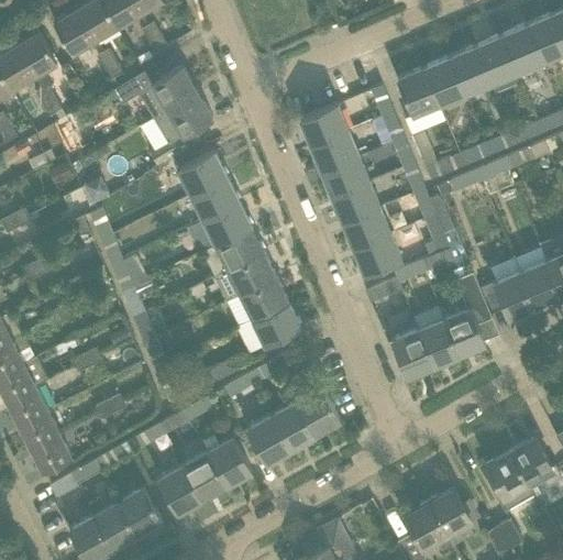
[(101,0),(88,0),(76,8),(95,40),(118,26),(101,0)]
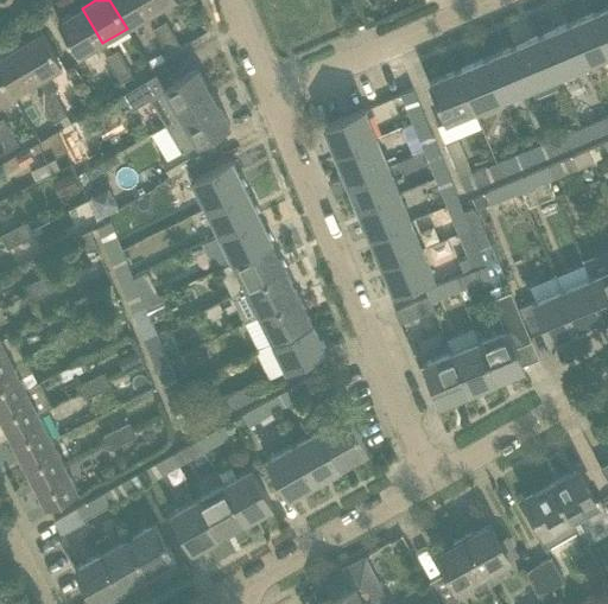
[(143,0),(109,0),(127,29),(151,14),(143,0)]
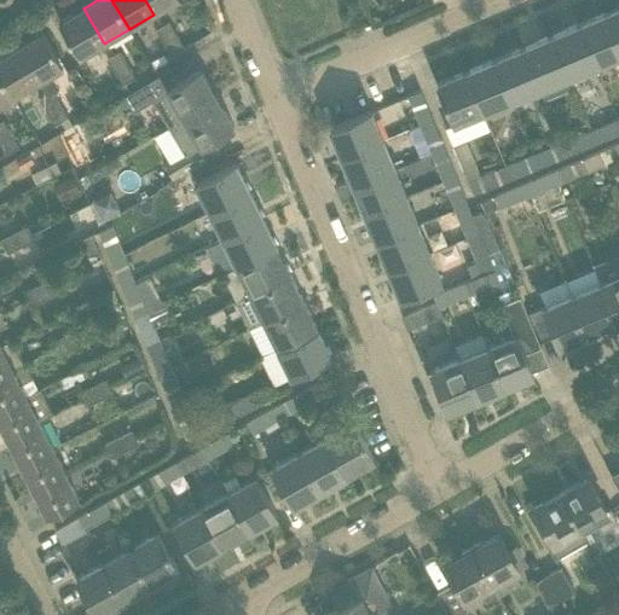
[(145,0),(154,15),(177,0),(145,0)]
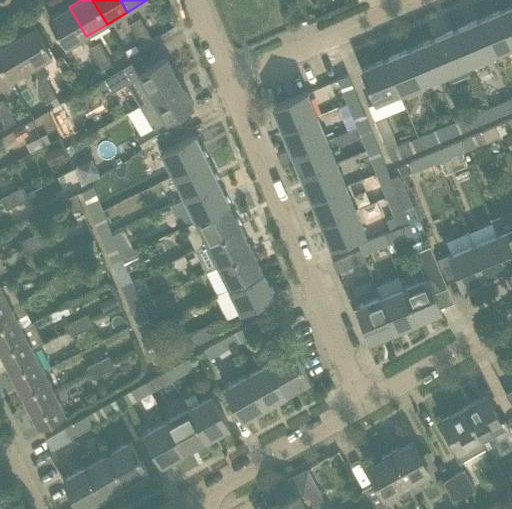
[(86,36),(69,7),(48,19),(65,48),(86,36)]
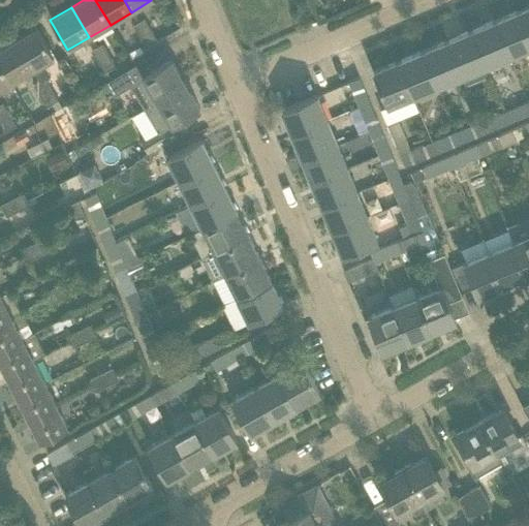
[(528,38),(528,7),(518,12),(528,38)]
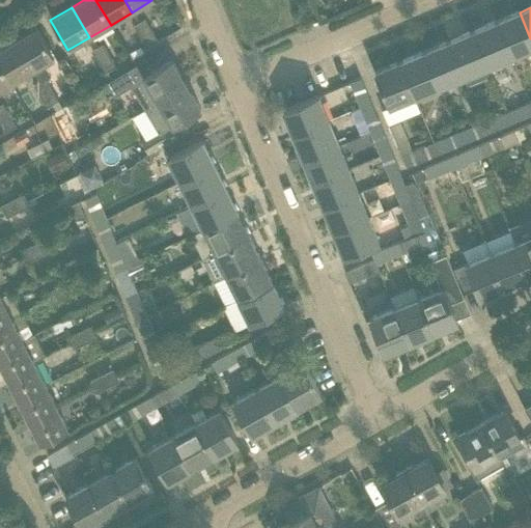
[(530,38),(520,12),(496,23),(510,58),(530,49),(530,38)]
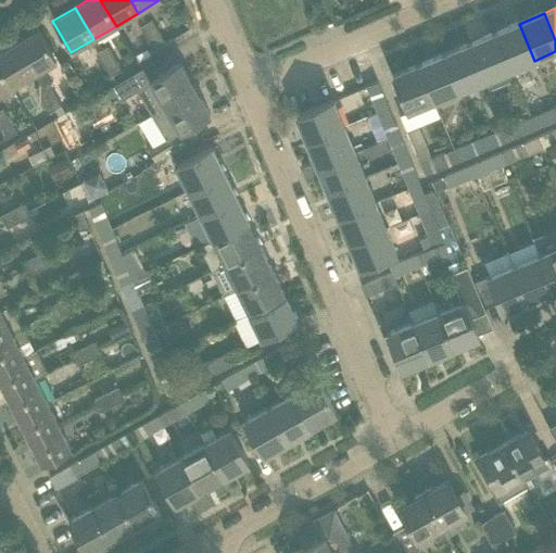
[(159,34),(152,23),(140,29),(147,41),(159,34)]
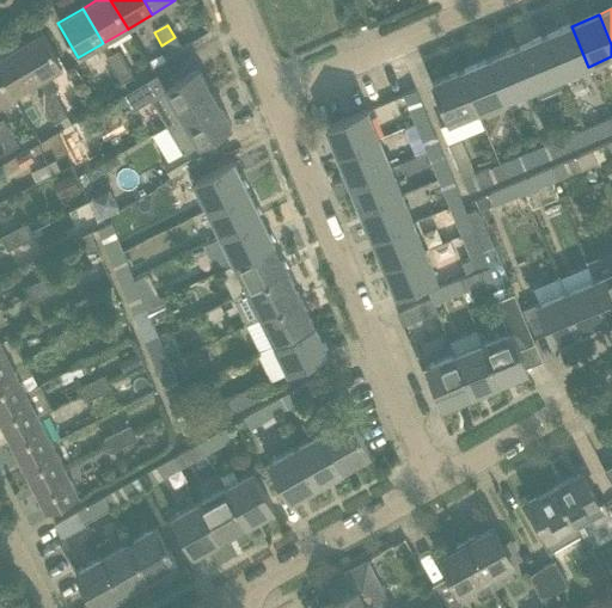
[(561,78),(588,67),(571,26),(544,37),(561,78)]
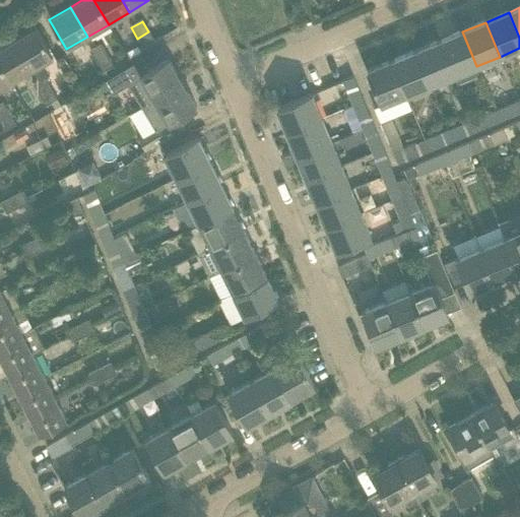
[(36,27),(13,41),(31,70),(53,57),(36,27)]
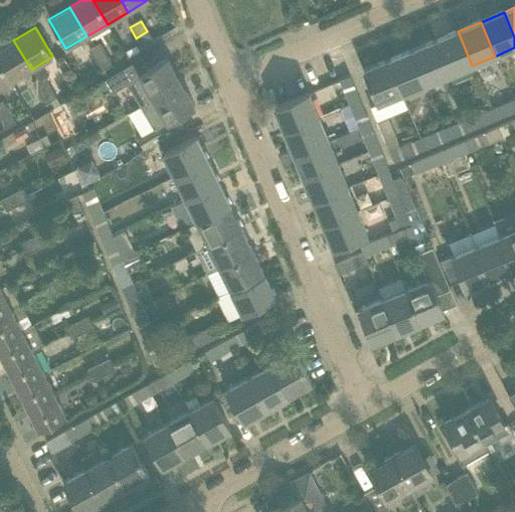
[(153,42),(147,31),(136,38),(143,48),(153,42)]
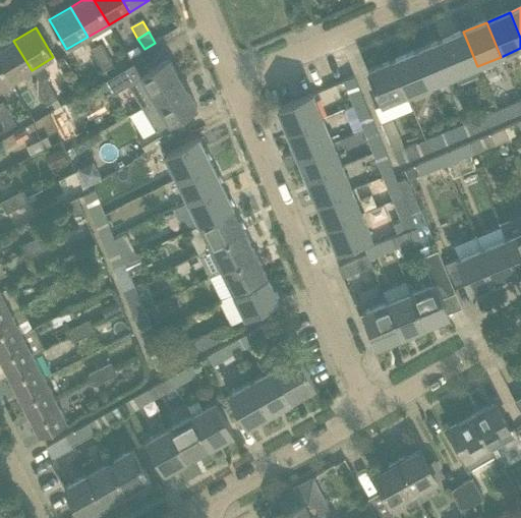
[(477,66),(463,32),(440,42),(454,76),(477,66)]
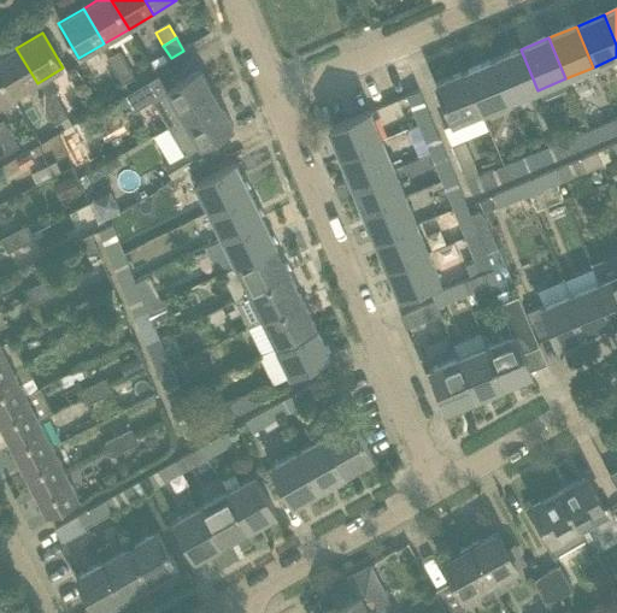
[(0,76),(12,98),(37,83),(16,48),(0,57),(0,76)]
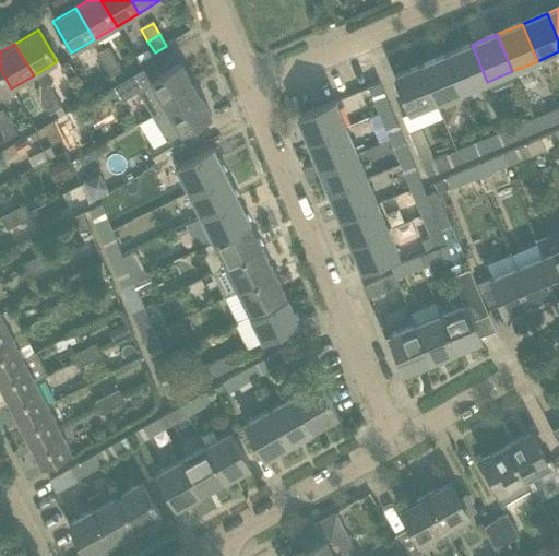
[(462,93),(487,82),(472,45),(447,56),(462,93)]
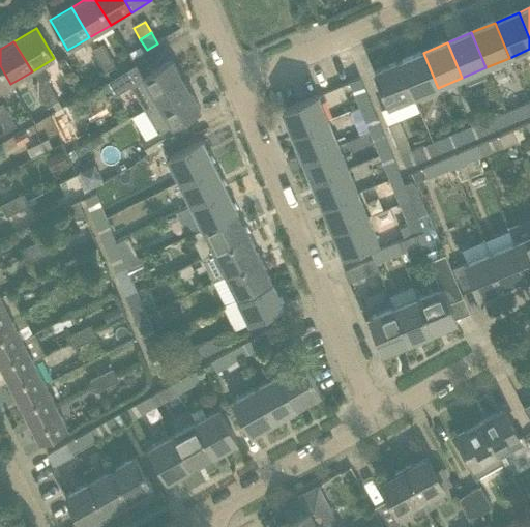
[(98,64),(109,57),(102,46),(91,53),(98,64)]
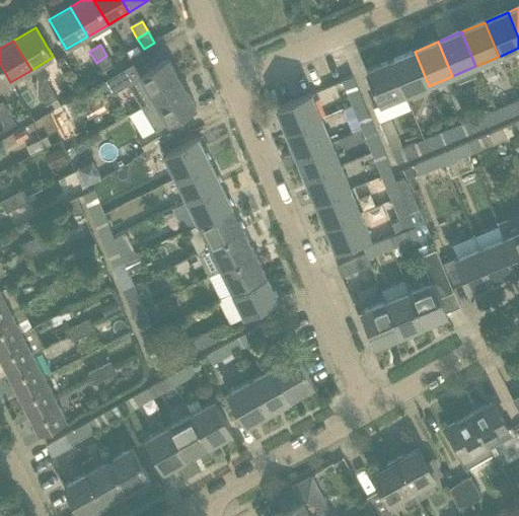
[(415,52),(390,62),(405,96),(429,86),(415,52)]
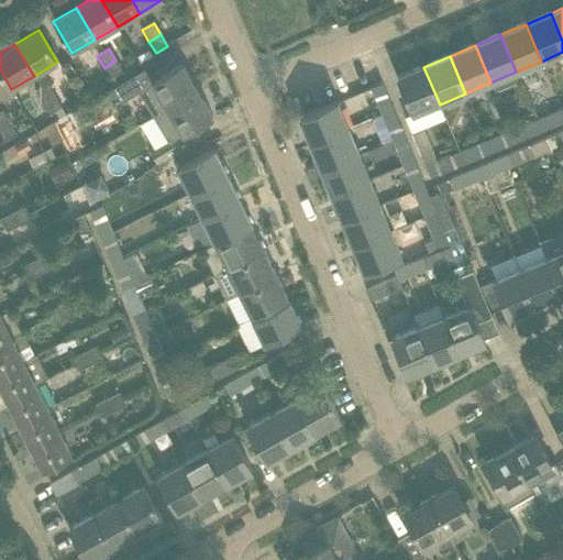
[(123,73),(116,61),(105,68),(111,79),(123,73)]
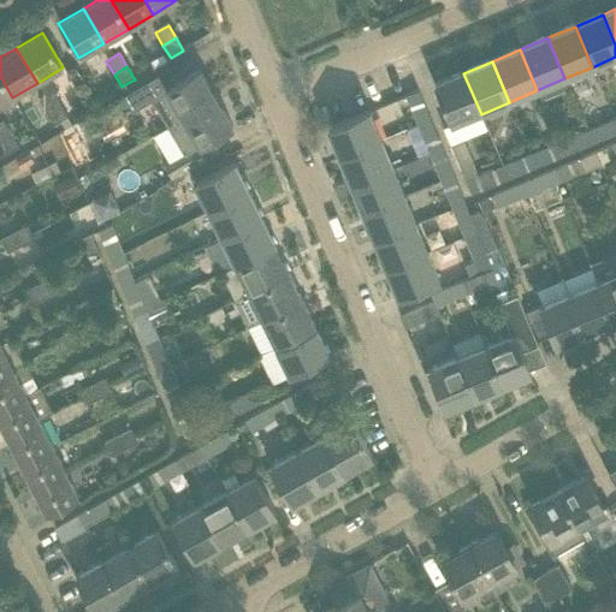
[(152,102),(169,129),(215,100),(199,72),(167,91),(167,93),(152,102)]
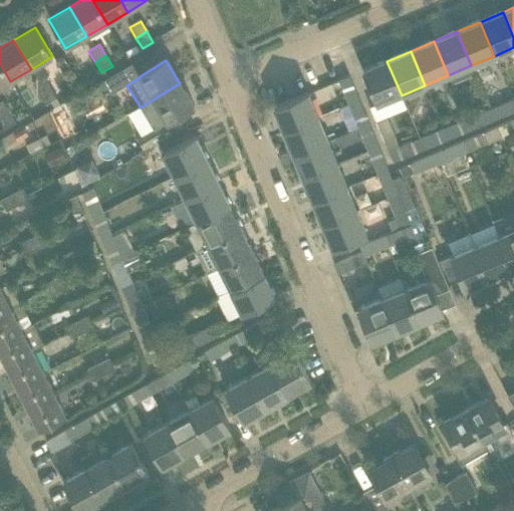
[(377,105),(402,95),(387,61),(362,71),(377,105)]
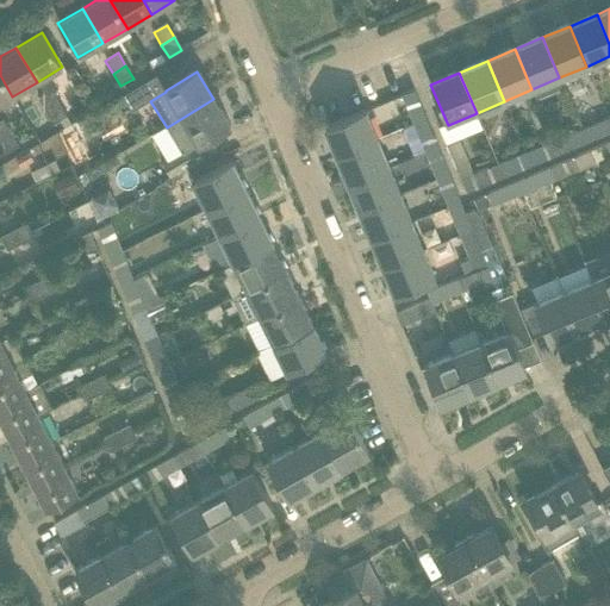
[(0,75),(0,104),(12,97),(0,75)]
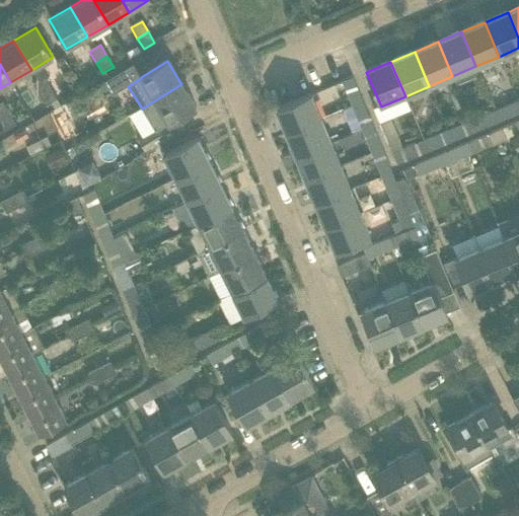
[(352,106),(362,102),(352,78),(342,82),(352,106)]
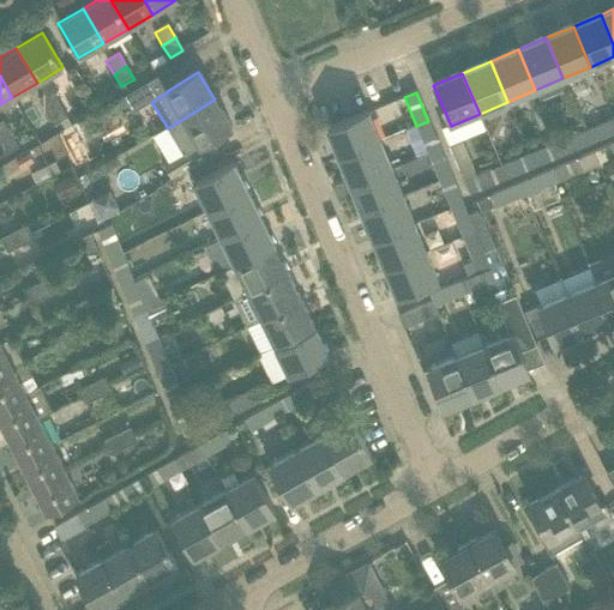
[(60,106),(52,94),(38,102),(47,114),(60,106)]
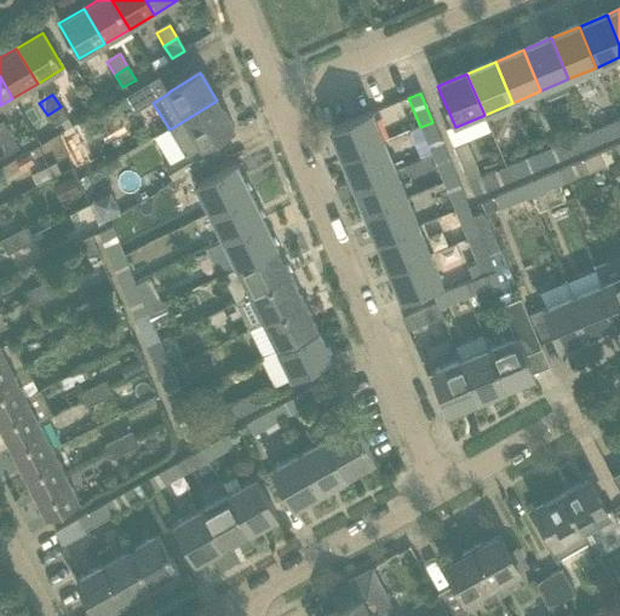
[(213,142),(234,130),(217,101),(170,130),(184,155),(165,167),(174,182),(219,154),(213,142)]
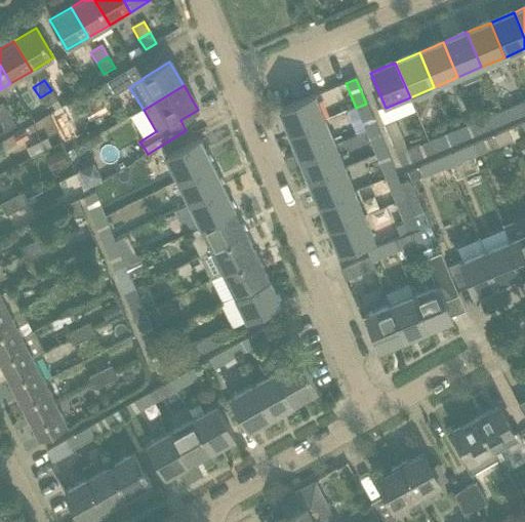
[(57,102),(51,90),(40,97),(46,108),(57,102)]
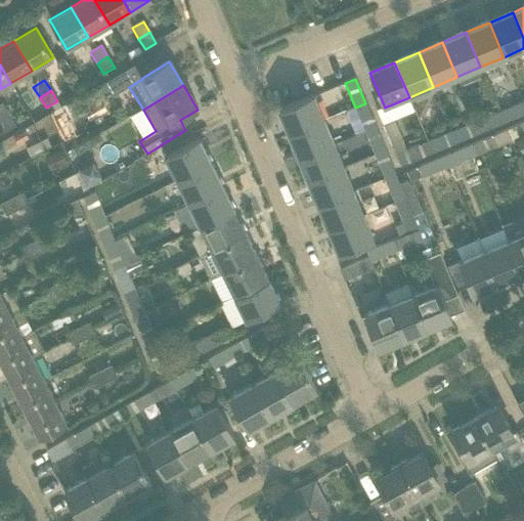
[(279,111),(290,135),(323,121),(313,96),(279,111)]
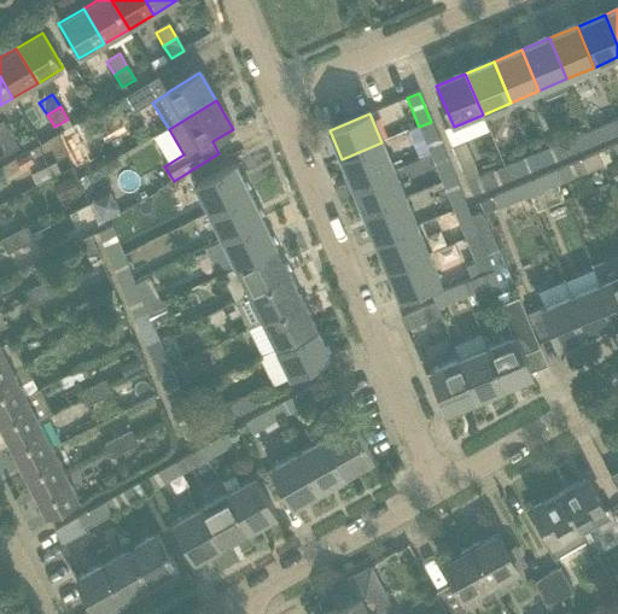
[(617,122),(617,121),(589,133),(595,146),(617,135),(617,122)]
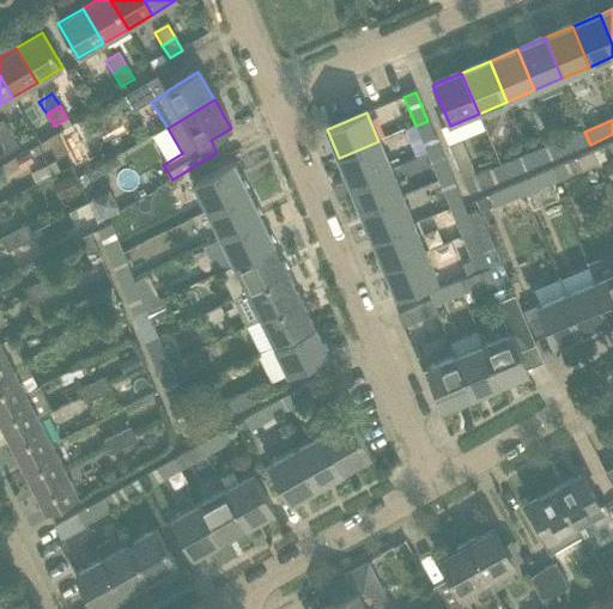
[(416,126),(426,153),(439,148),(428,121),(416,126)]
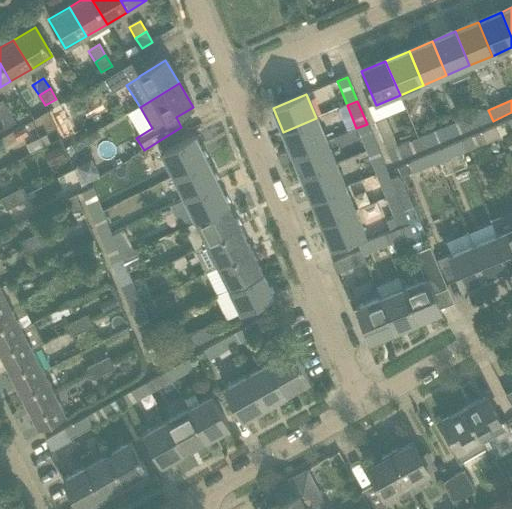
[(0,118),(9,112),(3,102),(0,103),(0,118)]
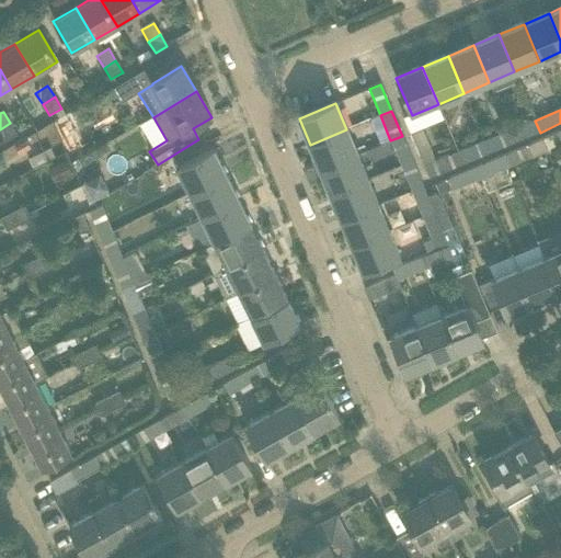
[(67,116),(54,123),(59,133),(71,126),(67,116)]
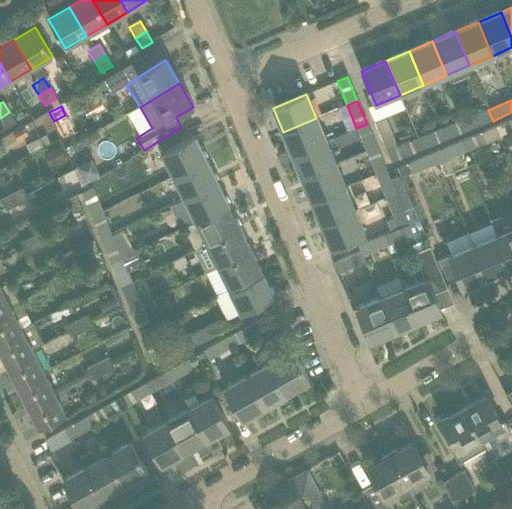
[(488,110),(465,119),(470,131),(493,121),(488,110)]
